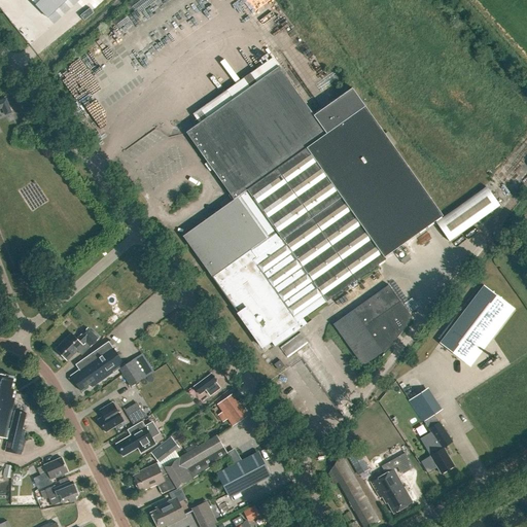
[(31,0),(47,18),(66,0),(31,0)]
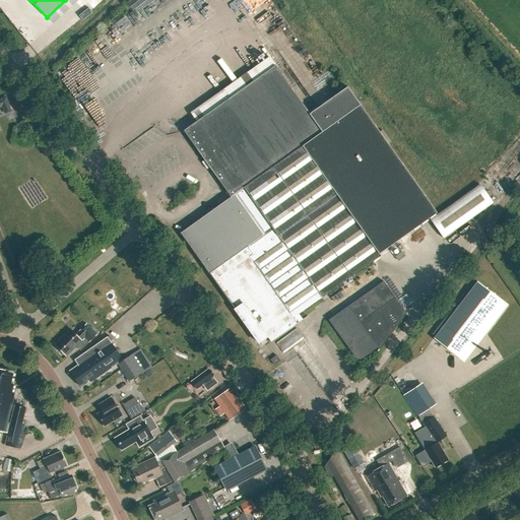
[(267,336),(278,352),(299,337),(291,328),(304,319),(300,314),(380,257),(378,254),(437,212),(346,86),(308,115),(274,67),(184,131),(231,197),(180,233),(208,272),(210,271),(260,341),(267,336)]
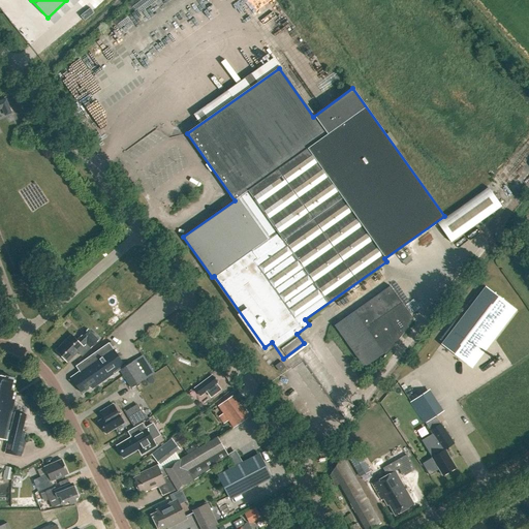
[(501,207),(489,188),(471,200),(445,218),(437,224),(450,243),(501,207)]
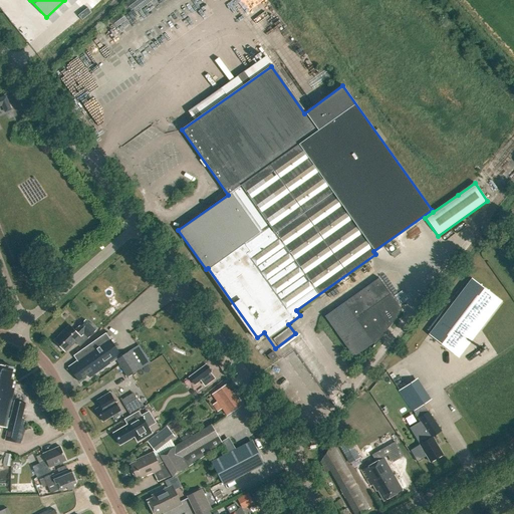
[(402,310),(378,278),(324,316),(353,357),(372,343),(374,345),(402,310)]
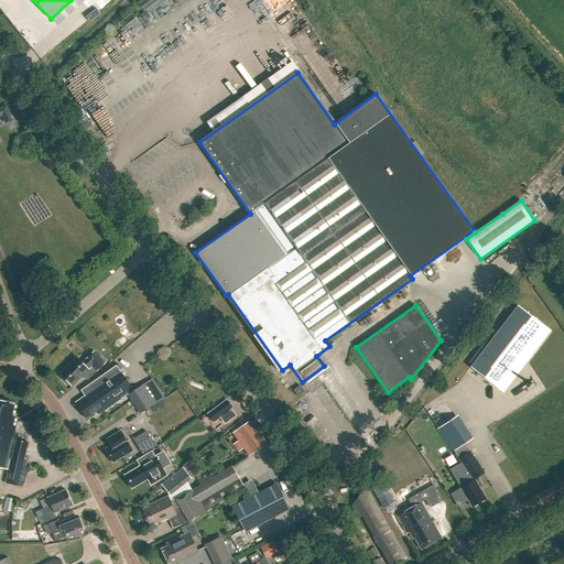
[(518,305),(470,367),(497,388),(544,326),(518,305)]
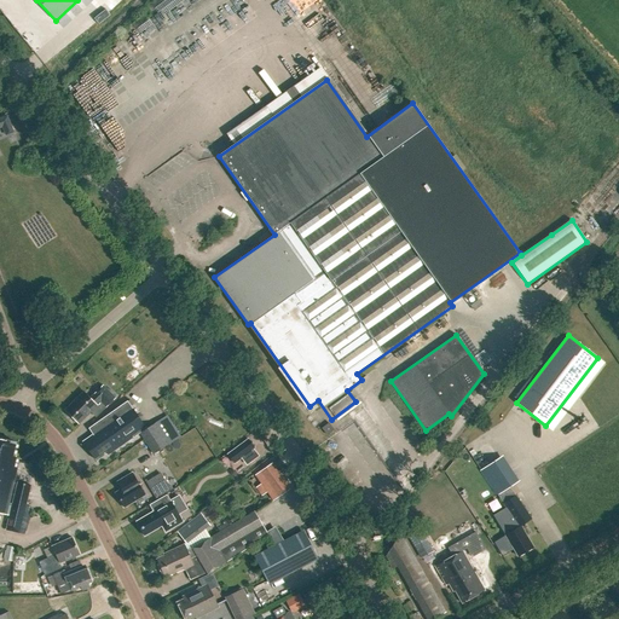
[(123,376),(131,385),(142,374),(134,366),(123,376)]
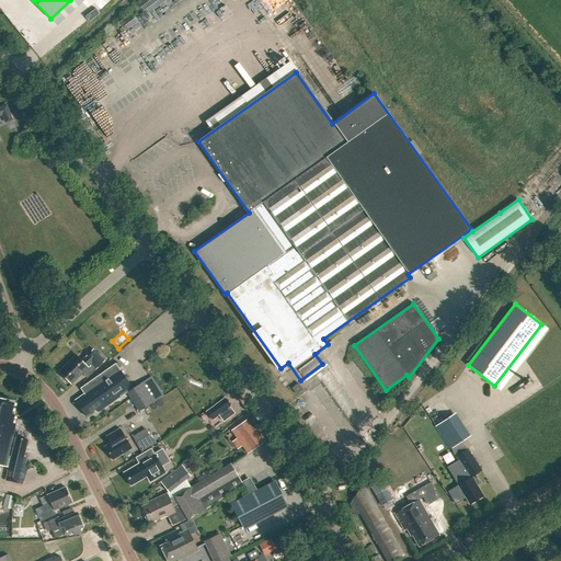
[(76,355),(59,371),(71,384),(88,367),(91,364),(96,368),(104,361),(93,348),(81,361),(76,355)]
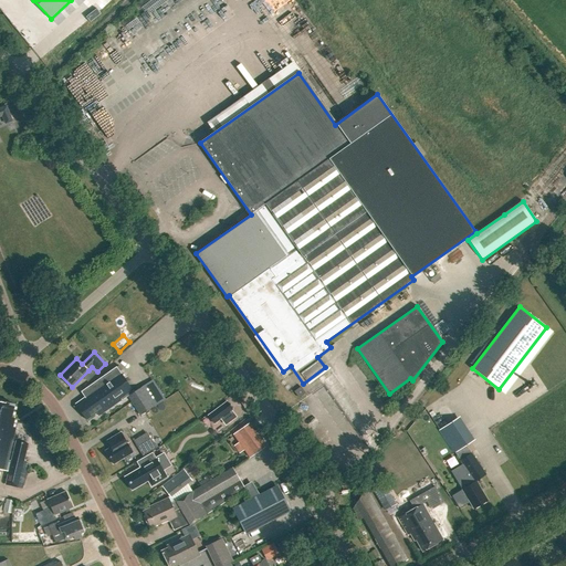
[(81,392),(84,397),(75,404),(86,420),(96,413),(98,416),(127,396),(139,415),(164,399),(152,380),(130,394),(130,392),(133,390),(119,371),(122,370),(119,366),(117,367),(116,367),(81,392)]
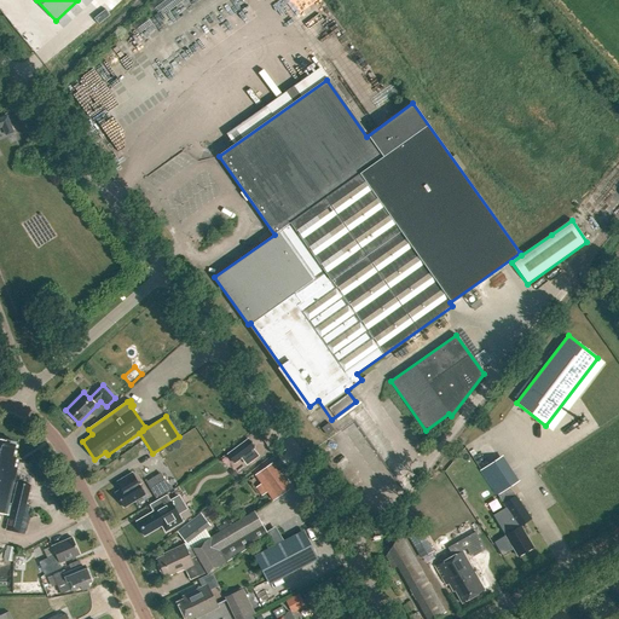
[(0,514),(5,515),(17,469),(13,468),(16,458),(13,458),(17,444),(0,439),(0,514)]
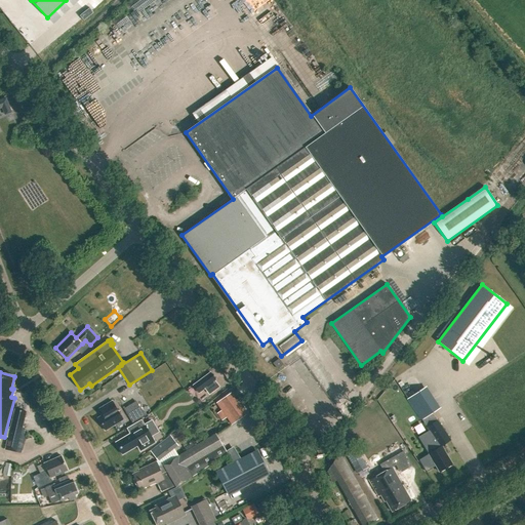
[(194,386),(198,393),(215,380),(210,373),(194,386)]
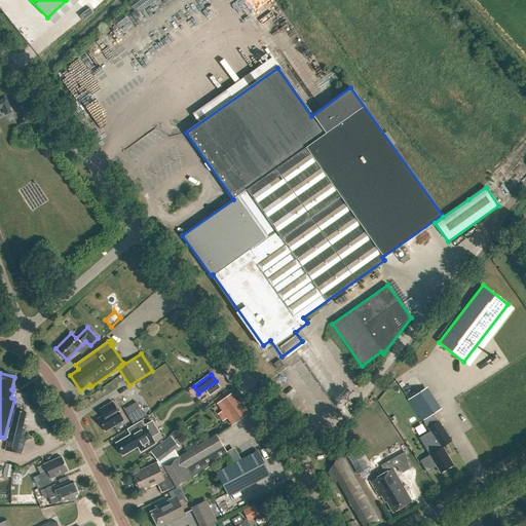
[(397,380),(409,400),(422,420),(438,411),(424,390),(425,389),(418,380),(412,384),(406,374),(397,380)]
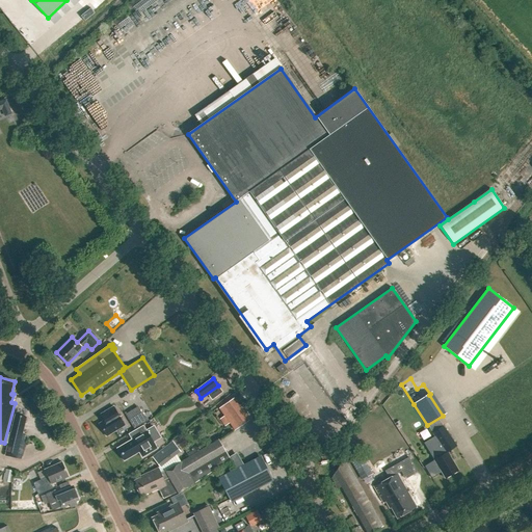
[(219,408),(235,430),(249,421),(234,398),(219,408)]
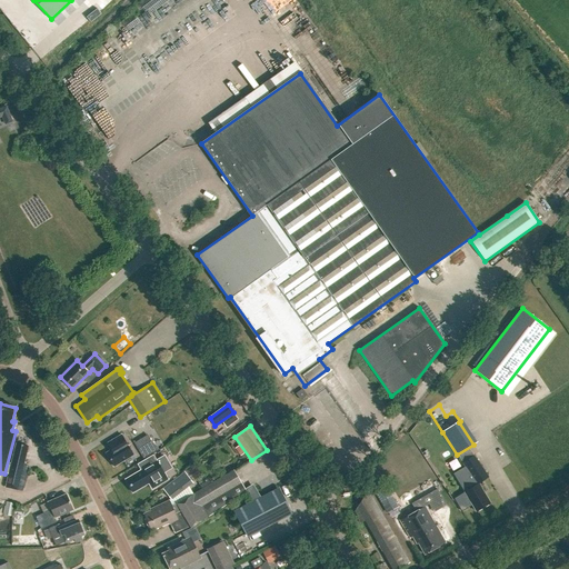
[(143,458),(158,449),(148,433),(135,442),(143,458)]
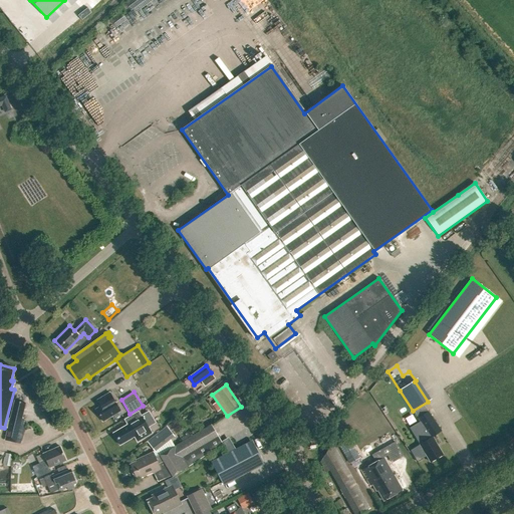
[(105,404),(95,410),(102,422),(120,411),(109,393),(102,398),(105,404)]
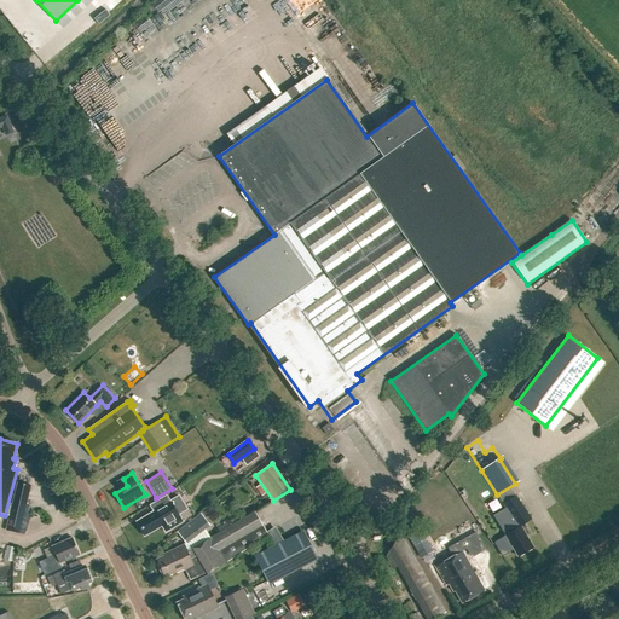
[(5,530),(24,534),(30,507),(25,505),(32,485),(17,481),(5,530)]
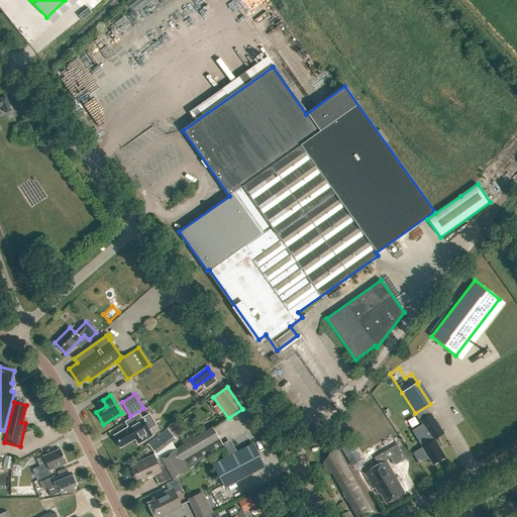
[(424,441),(426,445),(422,448),(425,453),(421,456),(424,461),(428,458),(432,464),(444,457),(437,446),(437,442),(435,439),(443,434),(431,414),(420,421),(428,435),(427,436),(428,438),(424,441)]
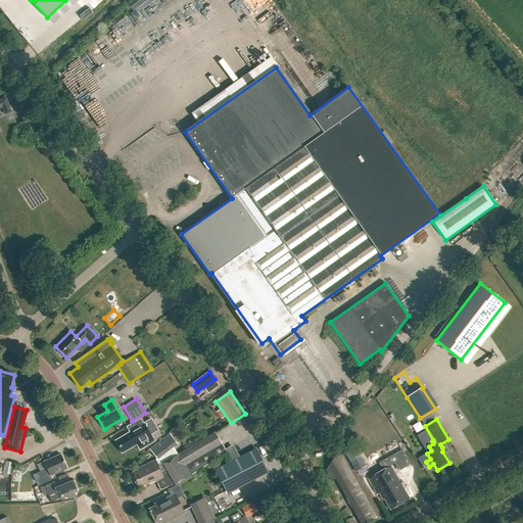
[(136,429),(119,439),(126,450),(143,440),(136,429)]
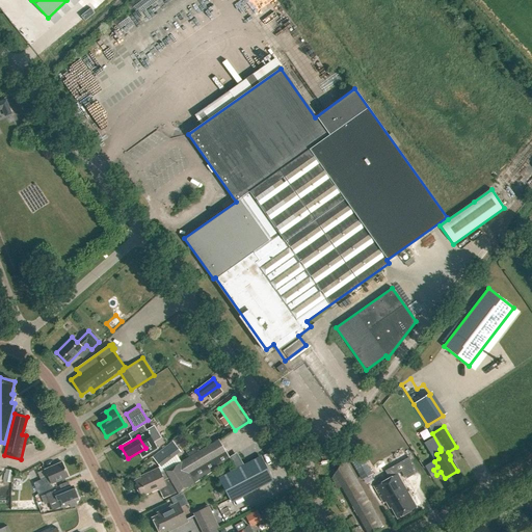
[(179,494),(194,482),(231,459),(218,440),(200,451),(181,461),(177,454),(180,452),(173,441),(152,456),(160,468),(159,469),(158,468),(140,476),(141,477),(134,480),(141,496),(157,488),(158,489),(159,489),(163,498),(178,491),(179,494)]
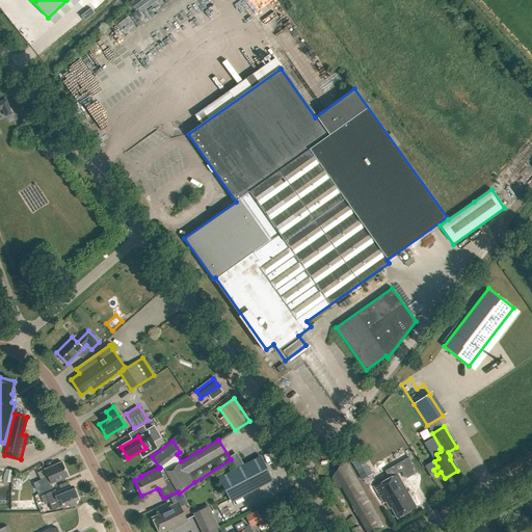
[(258,455),(261,452),(255,445),(250,448),(258,455)]
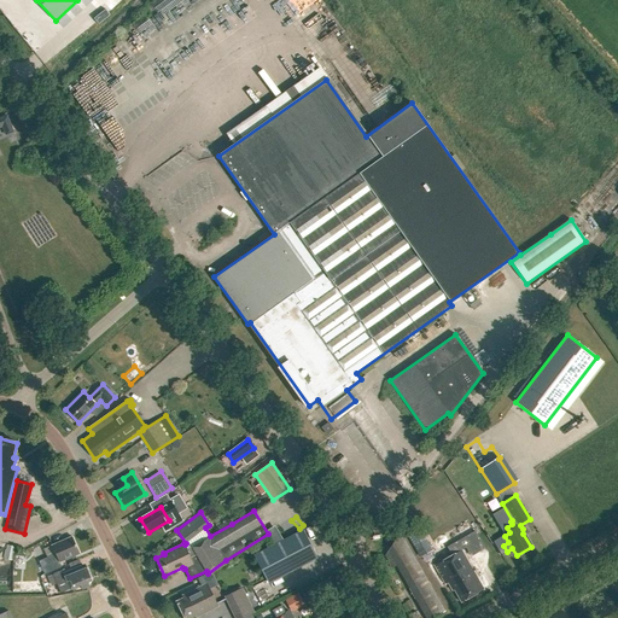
[(303,531),(255,557),(269,583),(316,558),(303,531)]
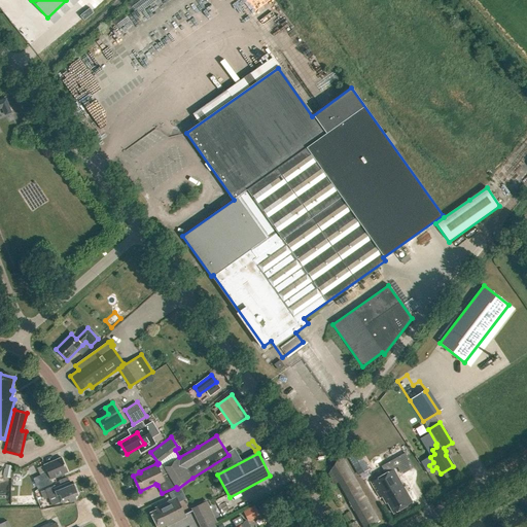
[(334,484),(338,482),(362,526),(369,526),(380,521),(341,453),(327,473),(334,484)]
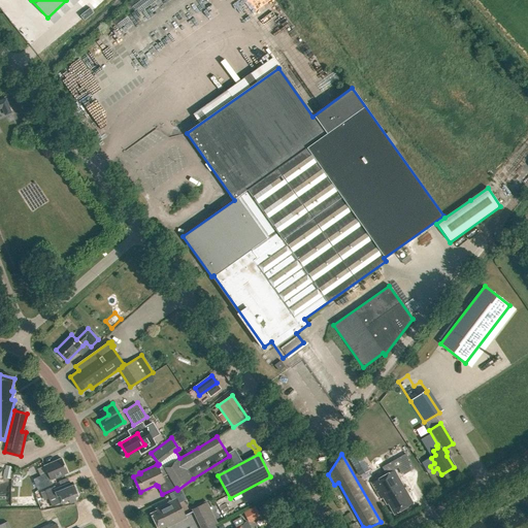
[(370,470),(362,457),(359,459),(357,456),(351,459),(353,462),(351,463),(359,476),(370,470)]
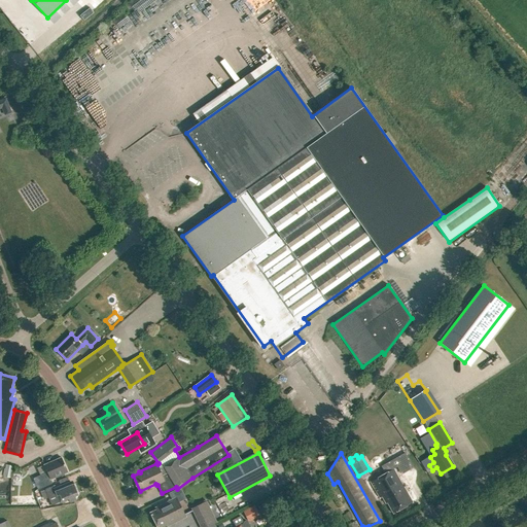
[(389,462),(393,469),(403,463),(399,456),(389,462)]
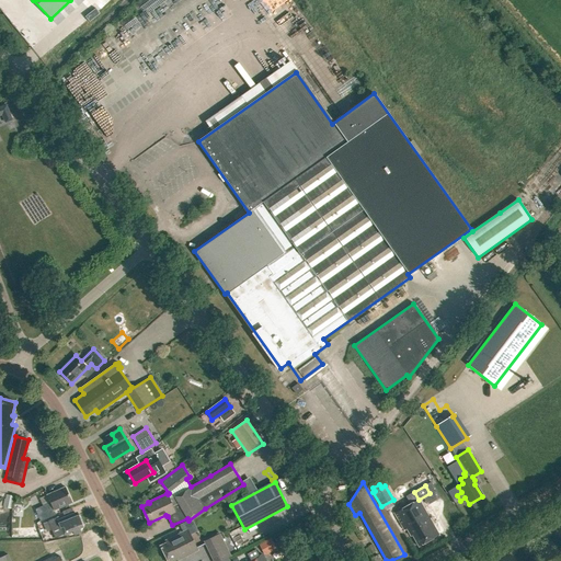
[(35,511),(41,522),(56,515),(54,511),(72,503),(65,488),(47,496),(50,503),(35,511)]
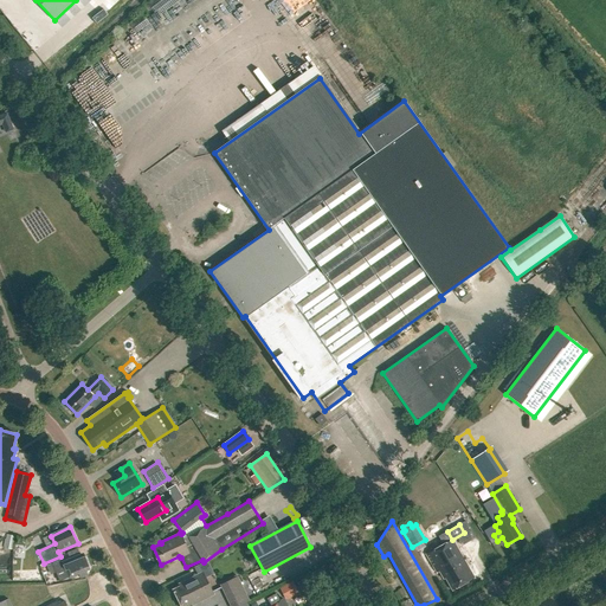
[(6,534),(4,548),(12,550),(14,536),(6,534)]
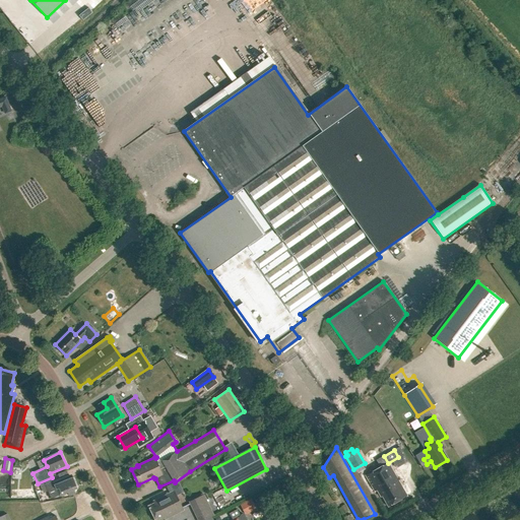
[(374,493),(376,491),(380,498),(382,498),(388,508),(406,497),(388,465),(366,477),(374,493)]
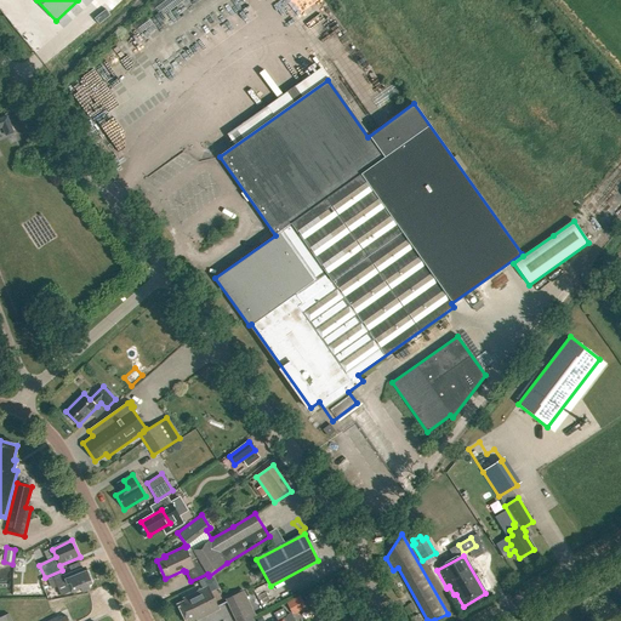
[(83,569),(66,575),(64,573),(53,577),(61,597),(69,593),(72,592),(74,593),(78,592),(79,590),(89,585),(90,582),(86,570),(83,569)]
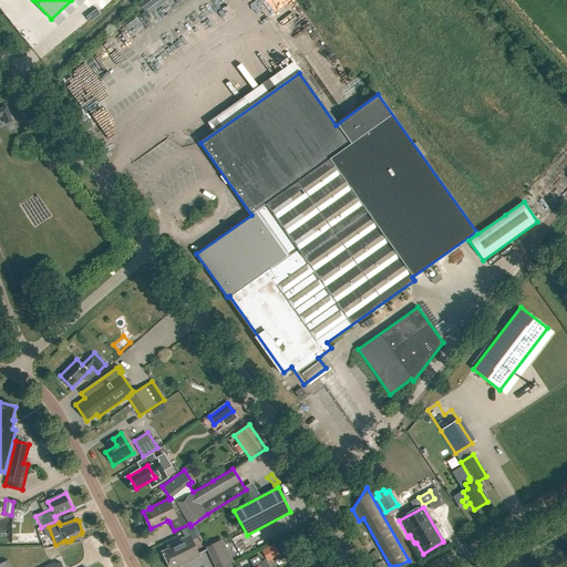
[(206,547),(215,566),(223,566),(234,562),(223,538),(219,533),(215,535),(217,542),(206,547)]
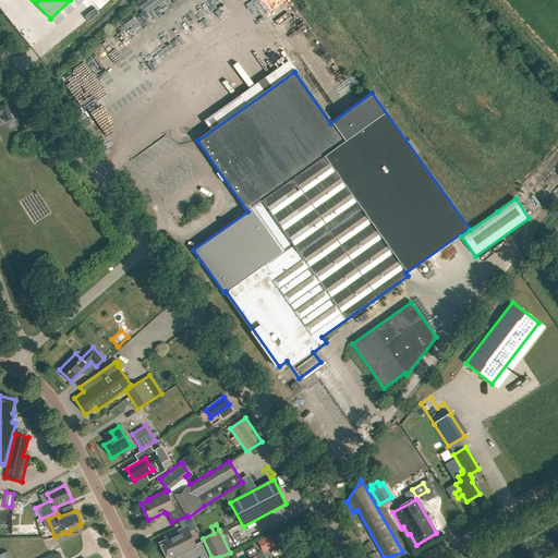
[(159,543),(166,557),(171,557),(177,556),(178,557),(196,548),(186,528),(166,537),(167,540),(159,543)]
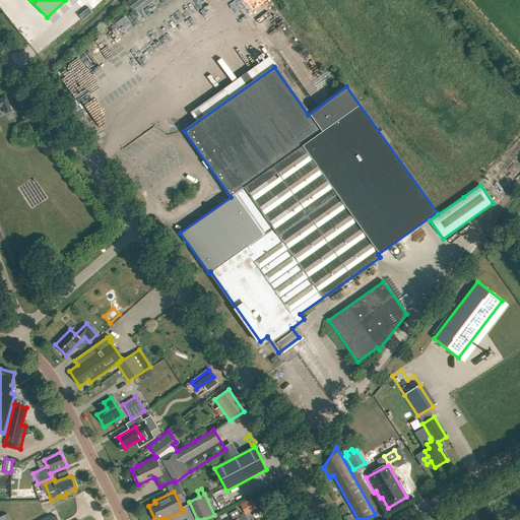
[(240,504),(245,515),(256,509),(251,499),(240,504)]
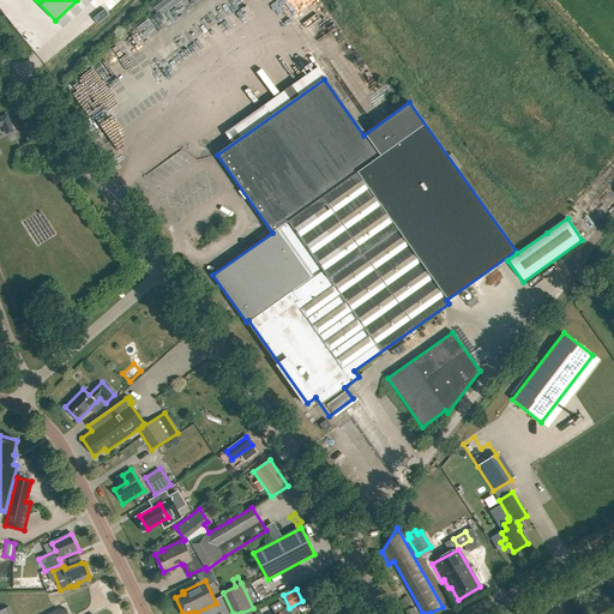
[(270,607),(275,613),(274,613),(290,613),(287,607),(283,608),(280,602),(280,601),(270,607)]
